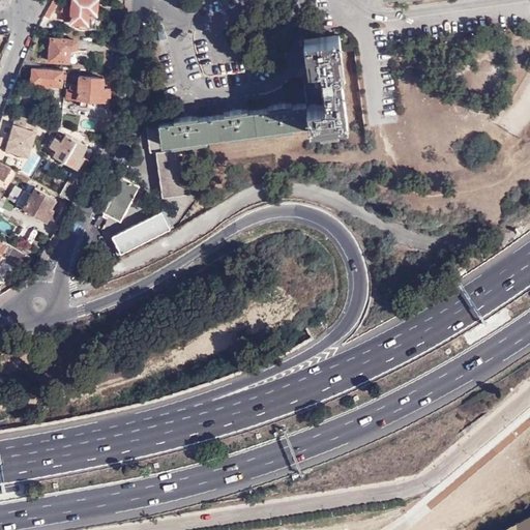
[(98,0),(72,0),(72,4),(66,3),(63,11),(64,21),(70,21),(70,23),(97,25),(98,0)]
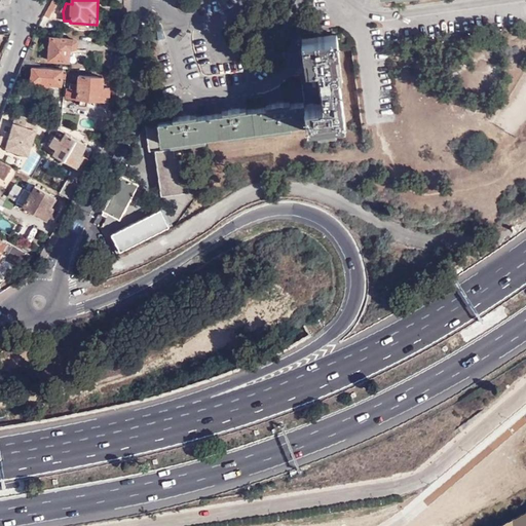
[(51,1),(44,14),(48,16),(57,3),(51,1)]
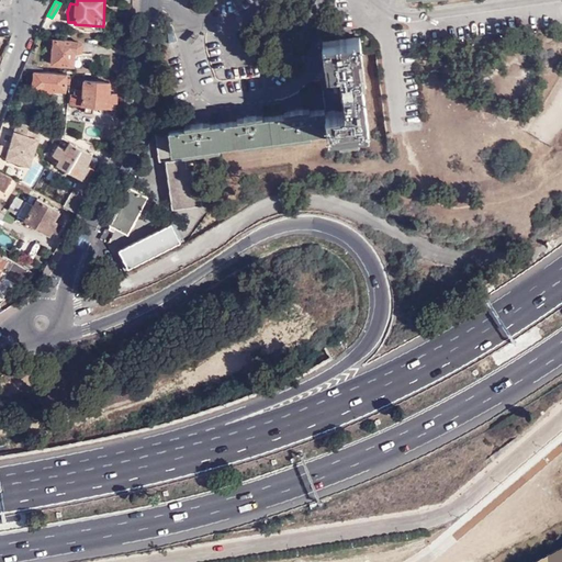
[(341,90),(344,109),(325,111),(325,110),(299,112),(247,119),(194,125),(187,126),(187,121),(168,123),(171,152),(189,149),(218,146),(327,133),(327,135),(368,131),(359,54),(361,53),(359,35),(322,41),(324,57),(327,57),(329,71),(339,70),(341,90)]
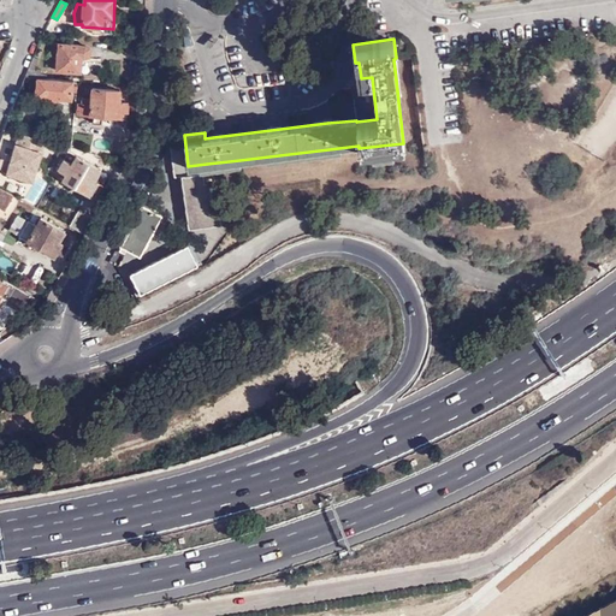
[(90,45),(59,42),(57,70),(81,72),(82,57),(89,57),(90,45)]
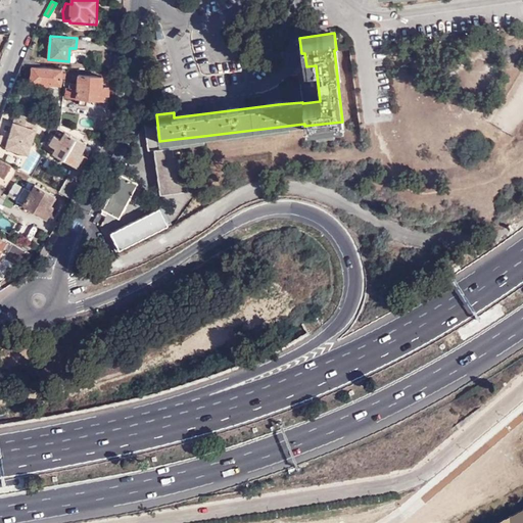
[(62,68),(31,65),(30,82),(60,85),(62,68)]
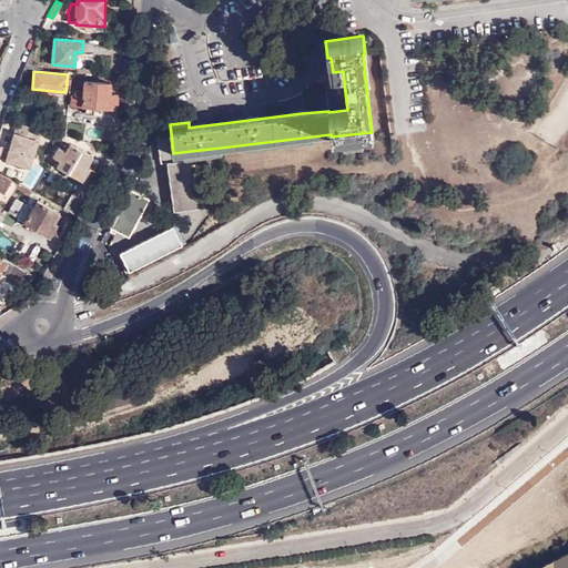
[(110,82),(84,80),(83,89),(75,89),(74,93),(72,93),(70,105),(112,109),(113,95),(109,95),(110,82)]
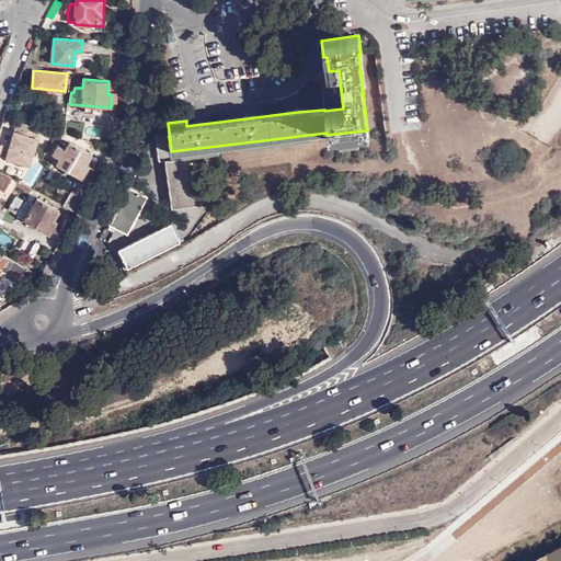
[(18,121),(10,147),(32,157),(42,127),(18,121)]
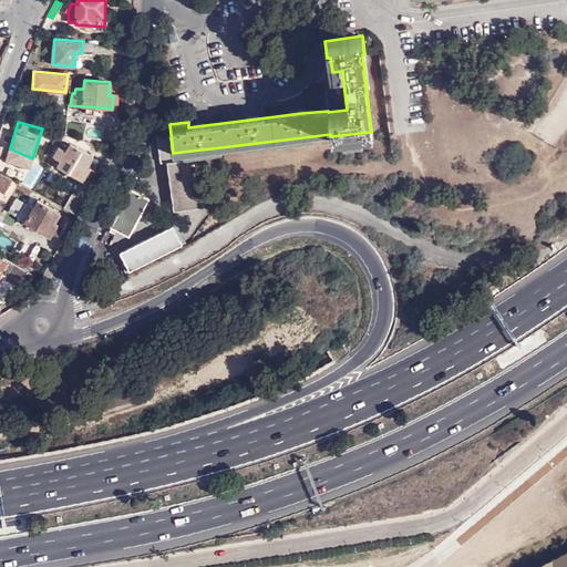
[(192,157),(191,151),(173,153),(169,124),(157,126),(161,161),(166,161),(192,157)]
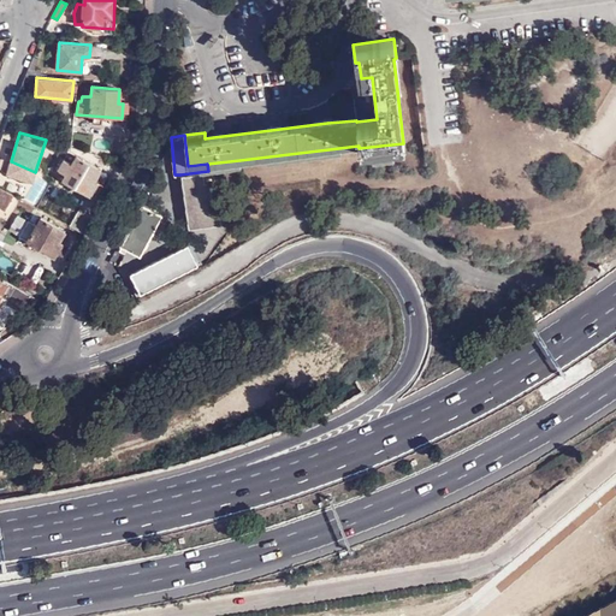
[(102,171),(76,155),(71,164),(65,159),(55,176),(92,196),(99,183),(96,182),(102,171)]
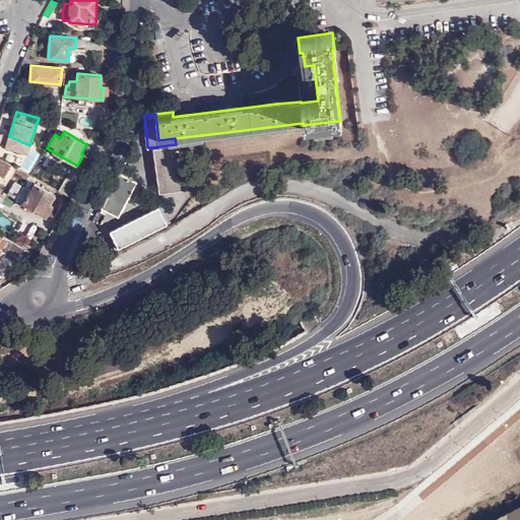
[(29,145),(9,136),(6,146),(27,153),(29,145)]
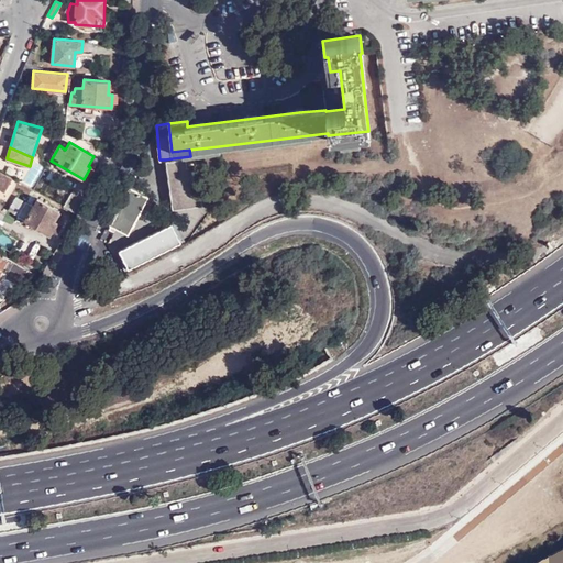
[(195,184),(190,156),(165,159),(173,208),(201,203),(199,183),(195,184)]
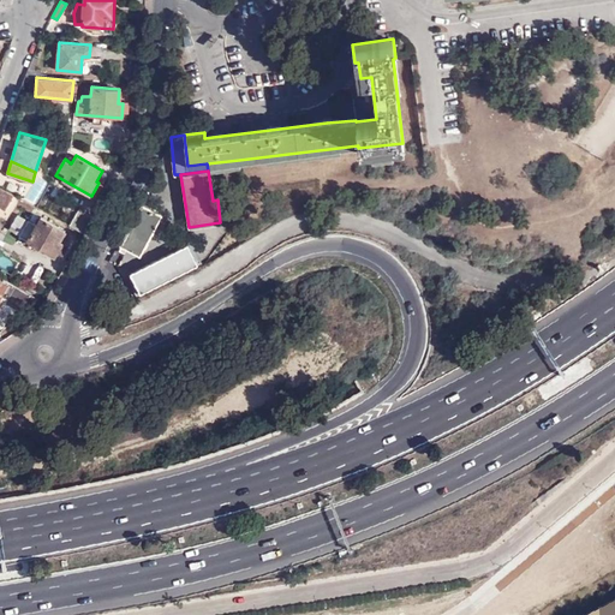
[(0,187),(0,206),(6,209),(13,196),(0,187)]
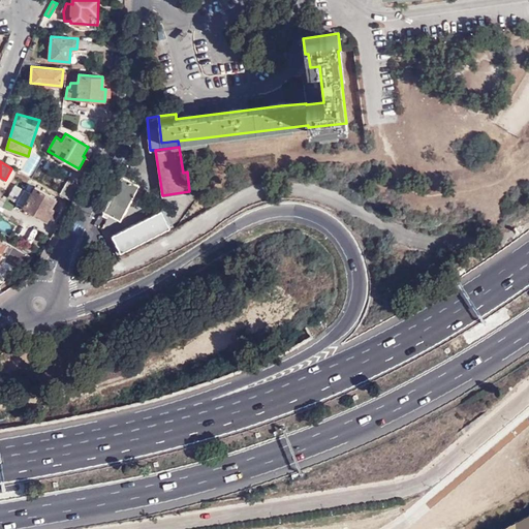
[(121,220),(132,199),(139,185),(133,183),(122,178),(102,216),(106,217),(109,214),(121,220)]
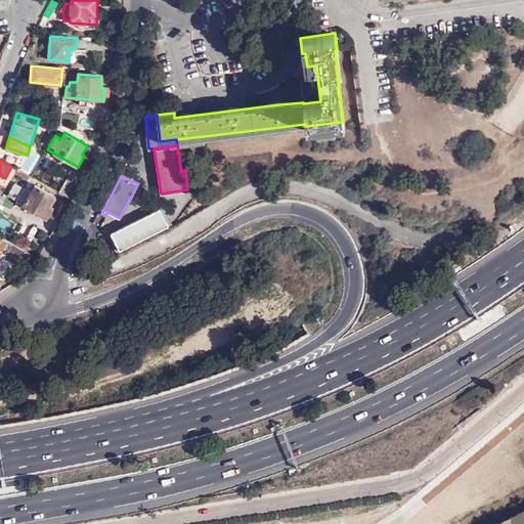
[(56,197),(34,184),(30,192),(24,188),(15,201),(47,219),(53,208),(51,206),(56,197)]
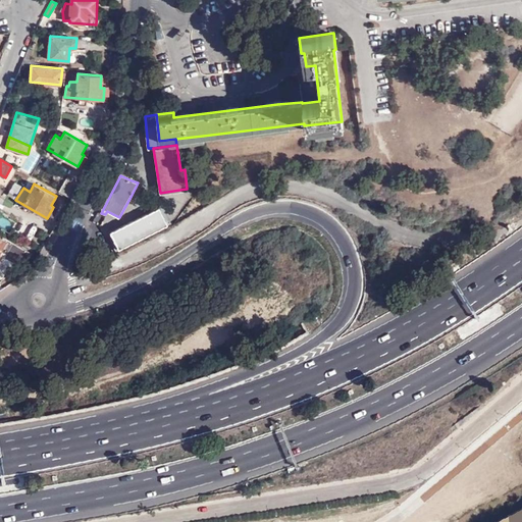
[(165,225),(159,213),(158,211),(131,224),(111,233),(118,249),(165,225)]
